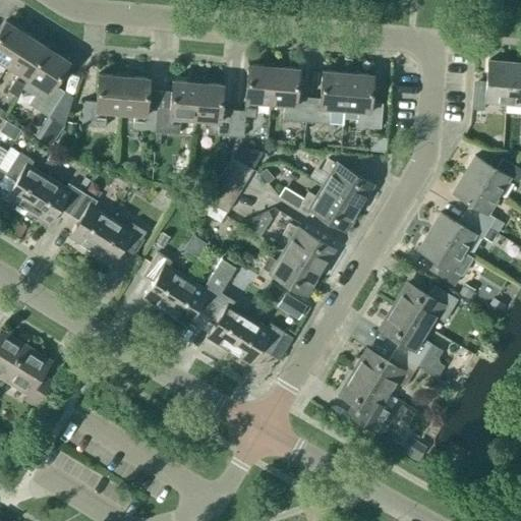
[(0,61),(6,65),(26,35),(5,21),(0,27),(0,61)]
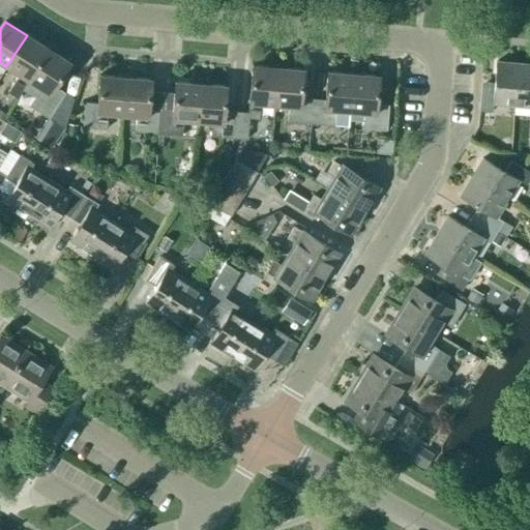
[(28,80),(48,49),(27,35),(6,66),(19,75),(7,92),(17,98),(28,80)]
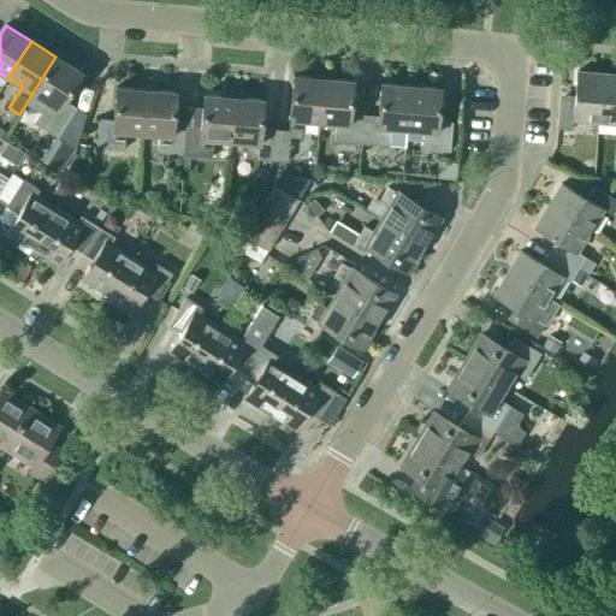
[(33,93),(47,102),(34,123),(57,137),(75,108),(63,100),(81,72),(55,57),(33,93)]
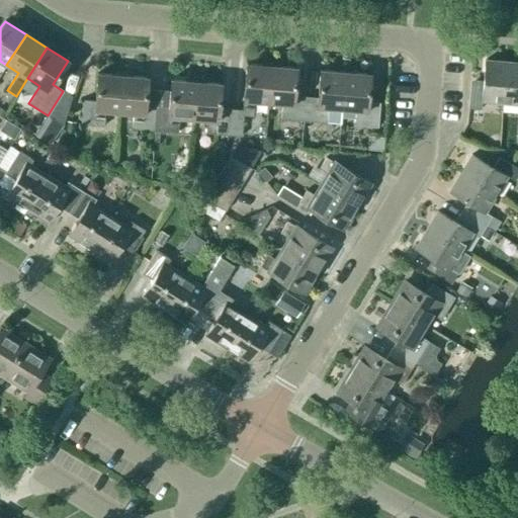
[(503,102),(506,63),(485,61),(483,85),(470,84),(468,108),(481,109),(482,100),(503,102)]
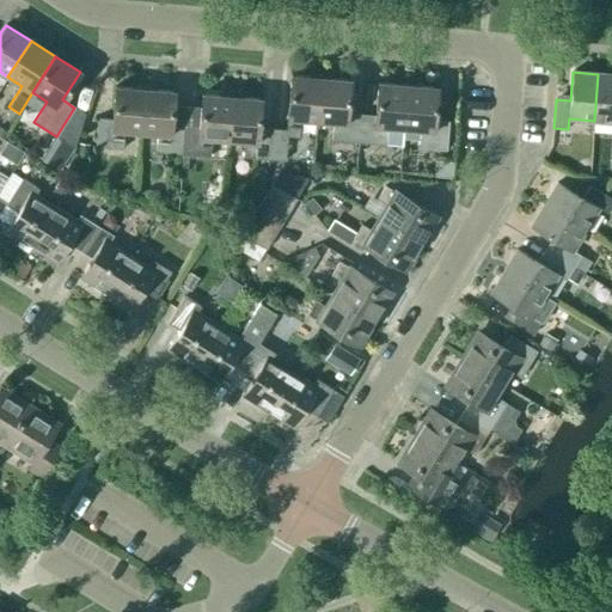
[(611,74),(598,74),(594,121),(611,122),(611,74)]
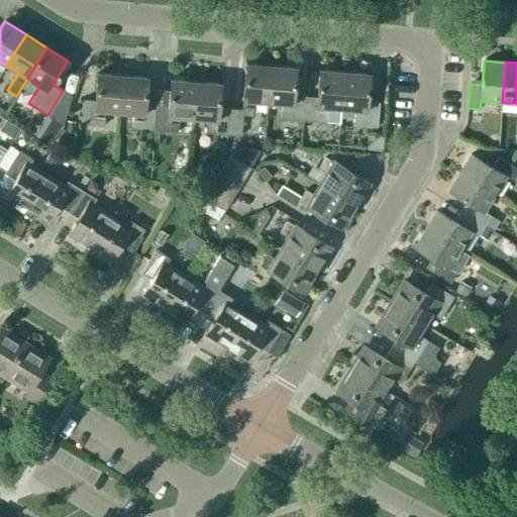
[(268,102),(271,66),(245,64),(241,110),(230,109),(227,135),(240,136),(242,115),(252,116),(253,101),(268,102)]
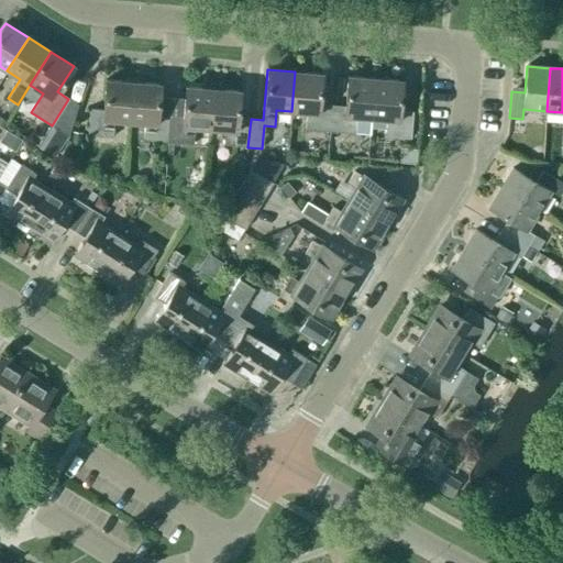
[(330,131),(332,106),(319,105),(322,74),(295,72),(291,111),(307,112),(305,130),(330,131)]
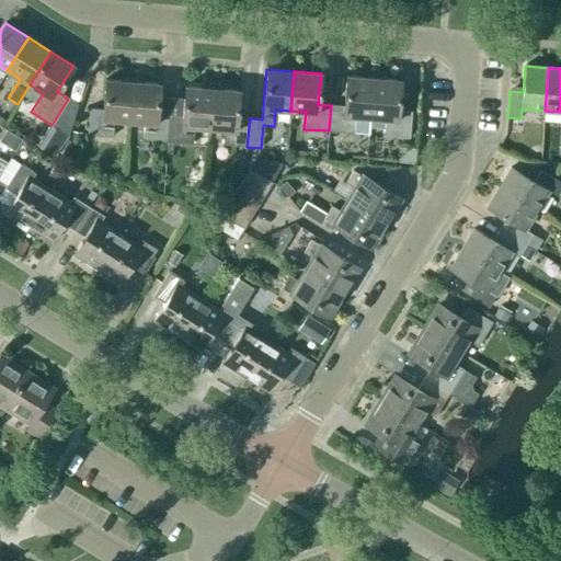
[(370,117),(374,78),(346,76),(344,105),(331,105),(329,130),(353,133),(369,134),(370,117)]
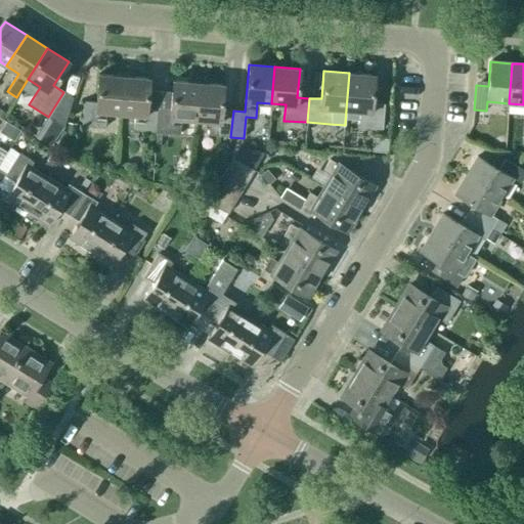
[(346,110),(360,111),(358,127),(382,129),(384,104),(372,103),(374,75),(349,73),(346,110)]
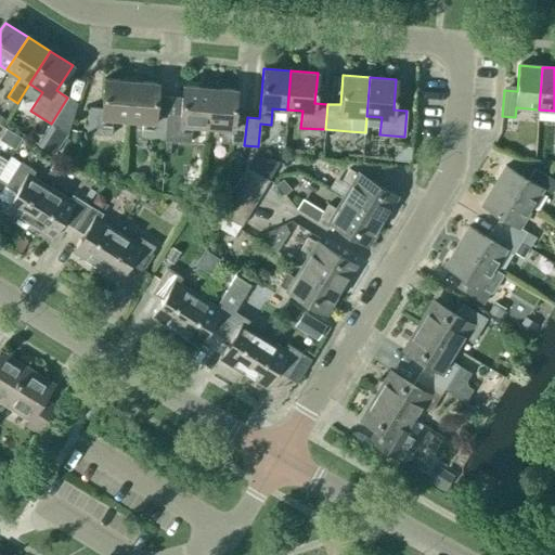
[(128,120),(131,81),(104,79),(102,108),(89,107),(87,133),(111,136),(113,118),(128,120)]
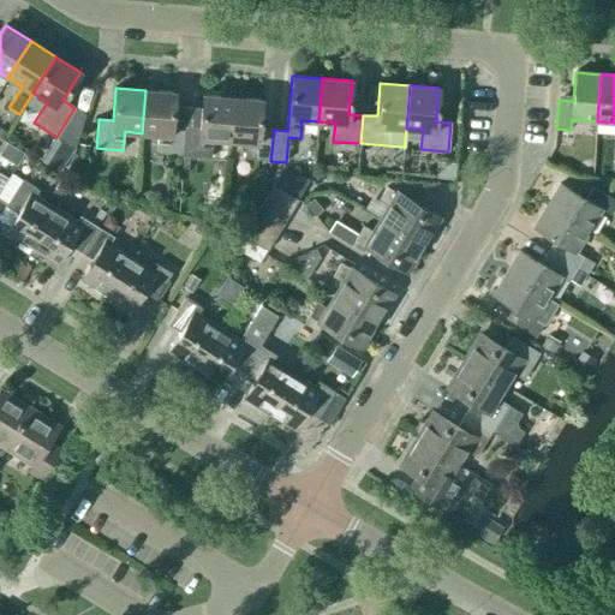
[(184,155),(186,126),(172,125),(174,93),(145,90),(142,133),(157,135),(156,153),(184,155)]
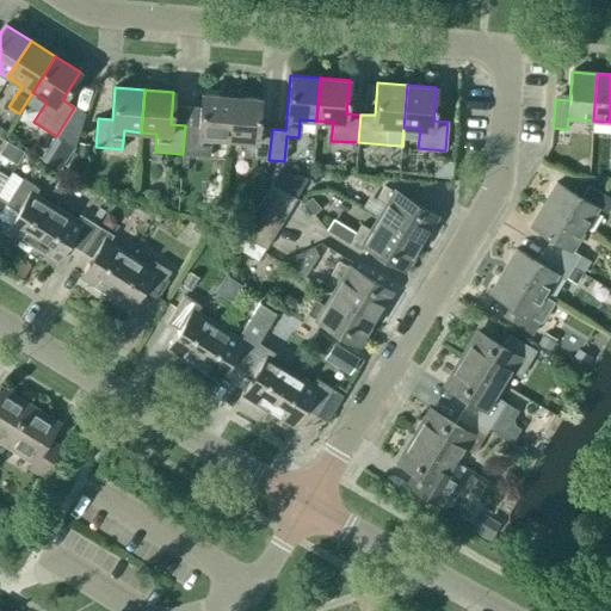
[(227,140),(230,97),(202,94),(198,127),(185,125),(183,154),(209,156),(210,139),(227,140)]
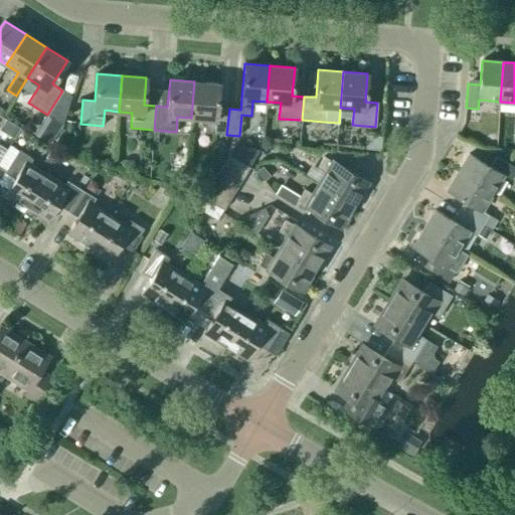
[(226,135),(229,109),(217,108),(219,83),(194,81),(191,118),(205,119),(204,133),(226,135)]
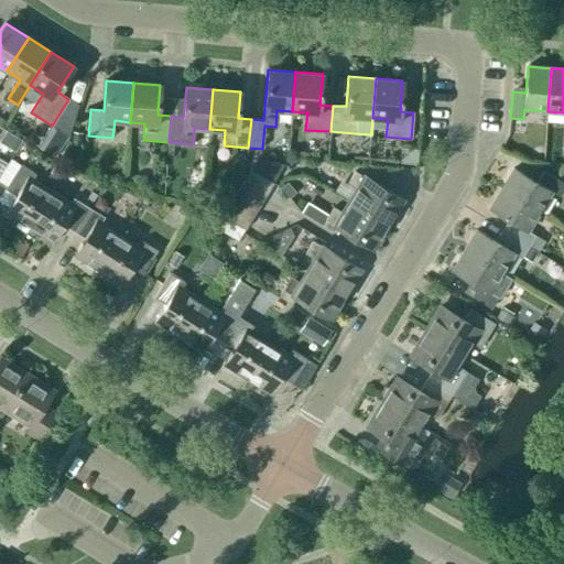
[(73,132),(71,144),(80,145),(83,133),(73,132)]
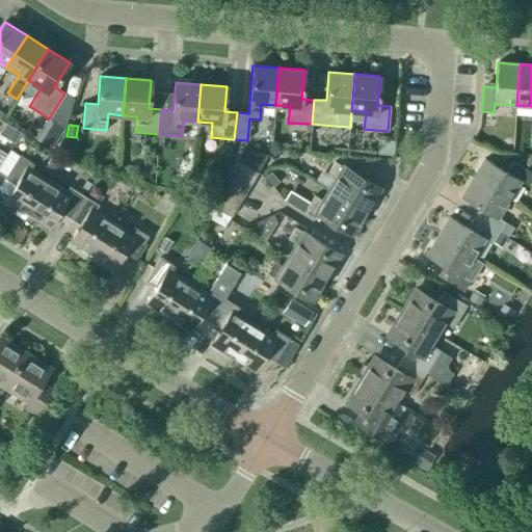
[(378,139),(377,154),(393,155),(394,140),(378,139)]
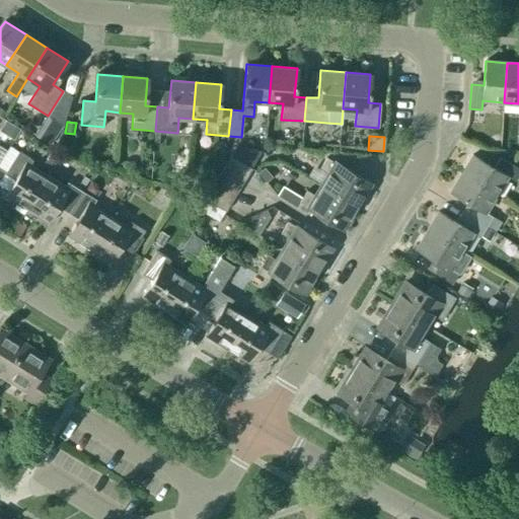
[(236,146),(230,157),(251,169),(262,152),(247,147),(246,148),(236,146)]
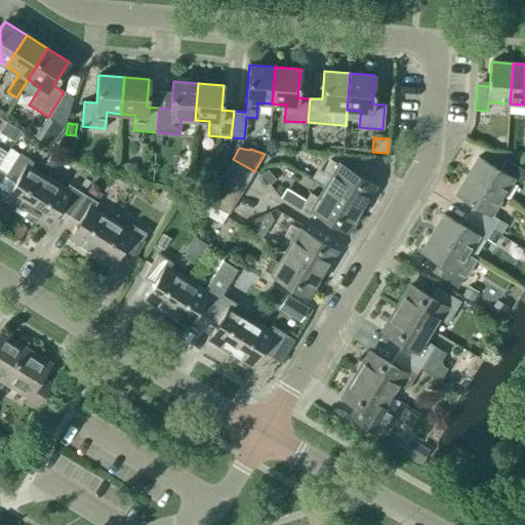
[(26,212),(48,177),(31,166),(33,162),(18,153),(4,176),(14,182),(4,199),(26,212)]
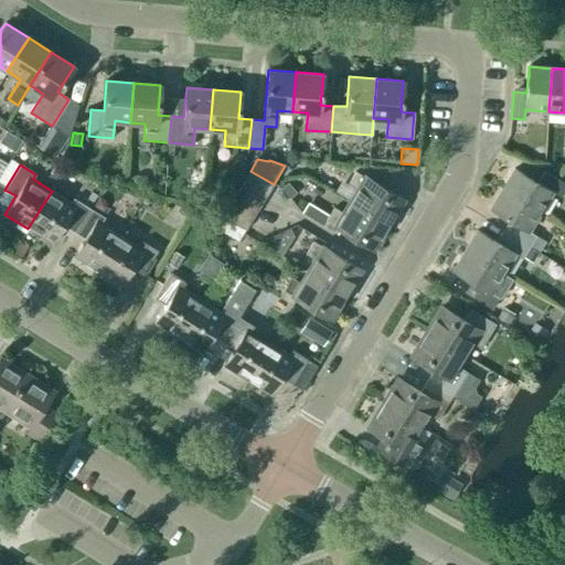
[(502,189),(540,212),(552,192),(560,196),(564,188),(564,183),(544,171),(537,182),(514,169),(502,189)]
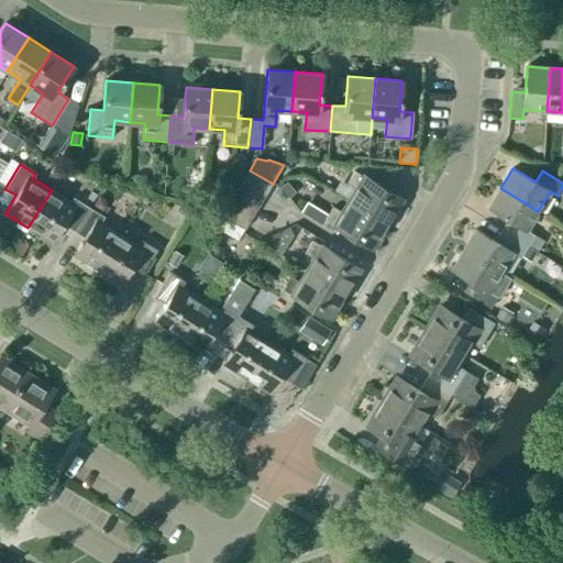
[(250,170),(243,181),(265,195),(273,184),(250,170)]
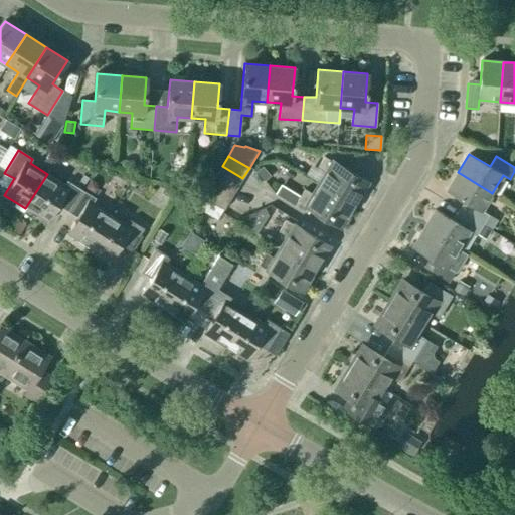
[(319,184),(354,205),(367,182),(333,162),(332,162),(324,157),(317,168),(326,173),(319,184)]
